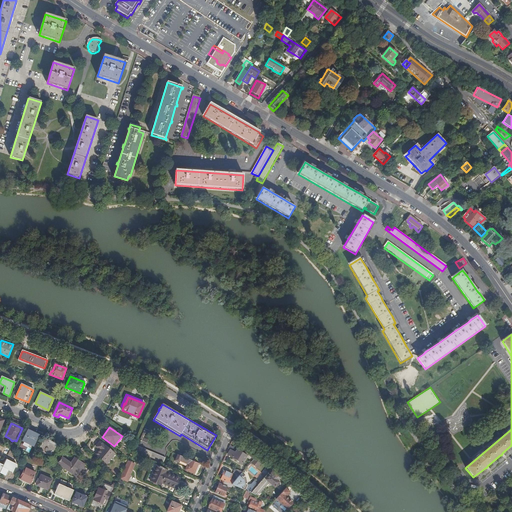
[(152,433),(145,430),(144,432),(145,432),(142,441),(147,444),(152,433)]
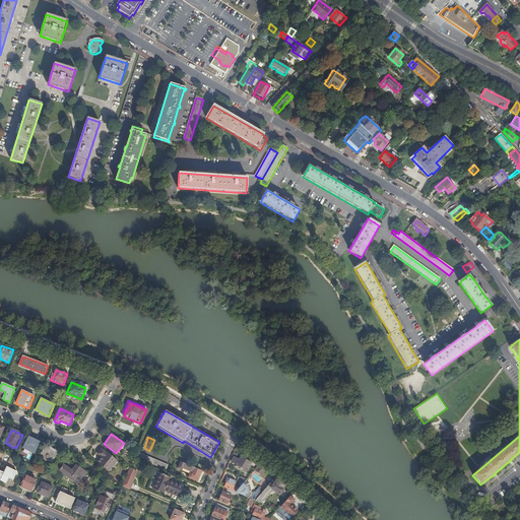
[(30,439),(27,438),(22,448),(34,454),(40,443),(30,439)]
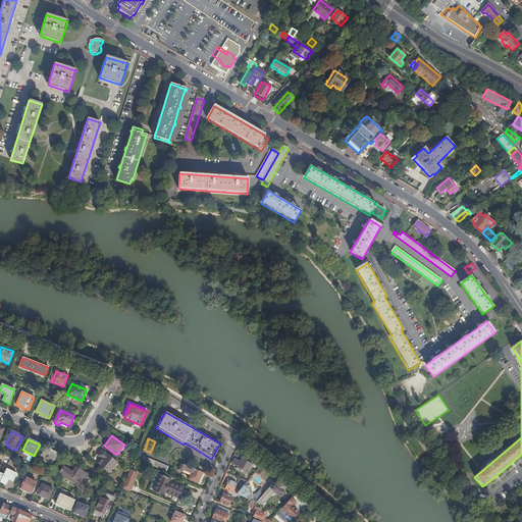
[(48,447),(46,446),(39,460),(44,462),(52,464),(53,460),(54,461),(57,455),(49,451),(50,448),(48,447)]
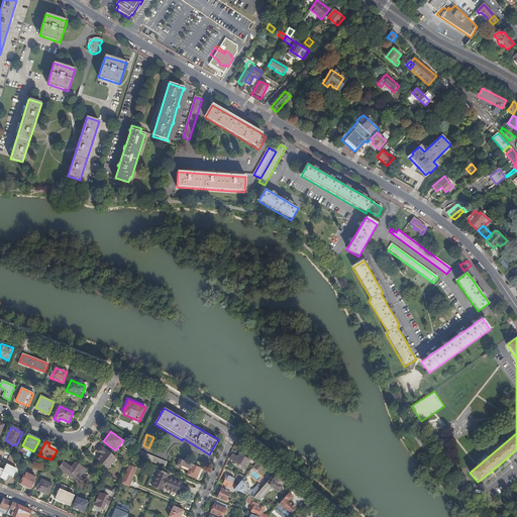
[(115,458),(101,446),(97,451),(101,454),(97,459),(107,469),(115,458)]
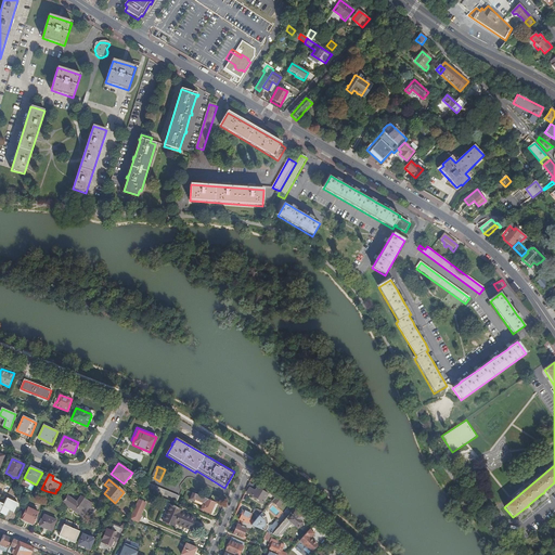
[(179,498),(146,482),(143,490),(176,504),(179,498)]
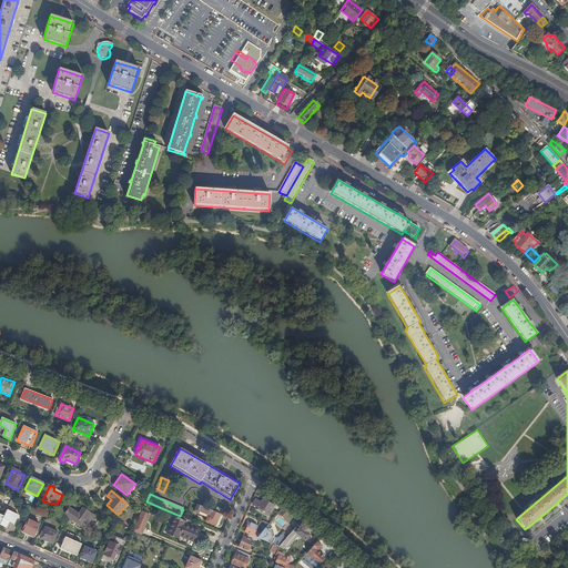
[(273,506),(255,495),(253,499),(255,500),(252,505),(257,508),(267,515),(273,506)]
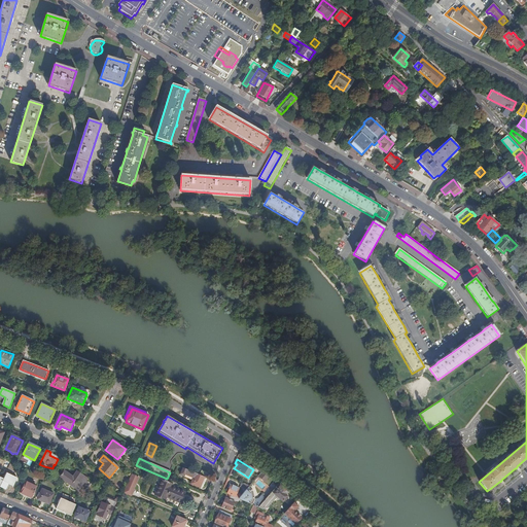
[(200,476),(182,468),(179,475),(184,477),(184,476),(192,479),(190,485),(200,489),(204,478),(200,476)]
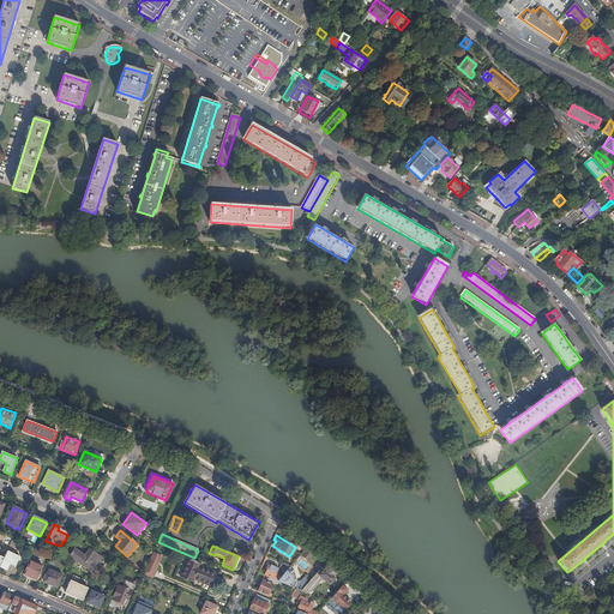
[(307,547),(304,552),(301,555),(300,557),(307,563),(313,557),(315,559),(318,557),(317,554),(307,547)]
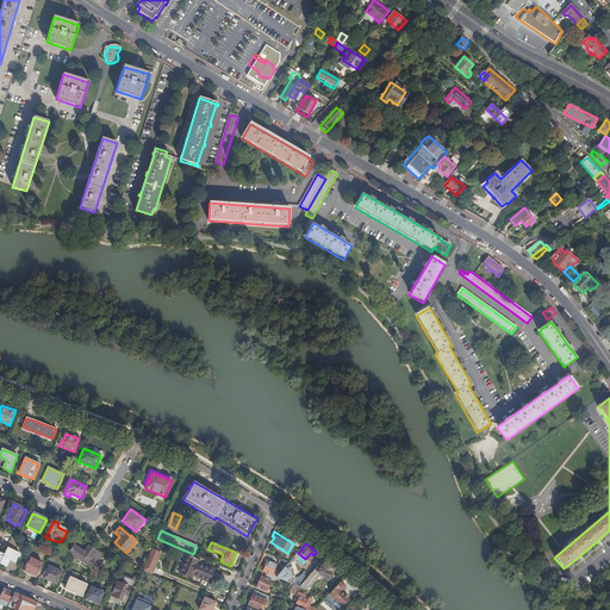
[(85,553),(73,546),(68,553),(91,567),(95,561),(98,562),(103,556),(88,547),(85,553)]
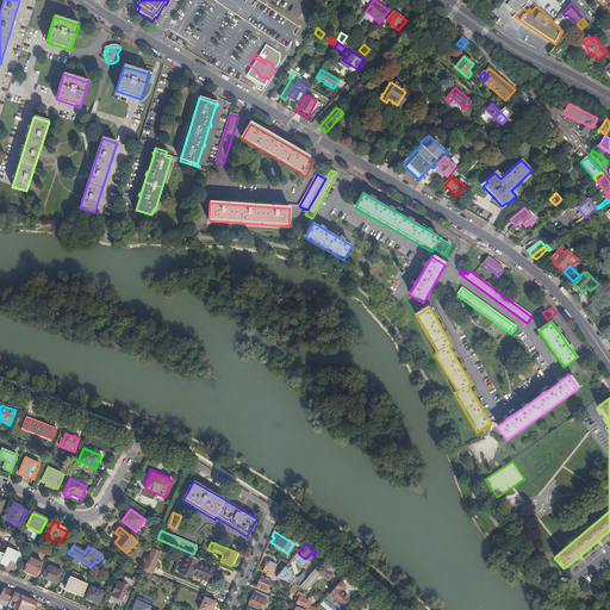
[(2,554),(0,559),(0,564),(5,567),(7,560),(14,564),(19,554),(6,547),(2,554)]
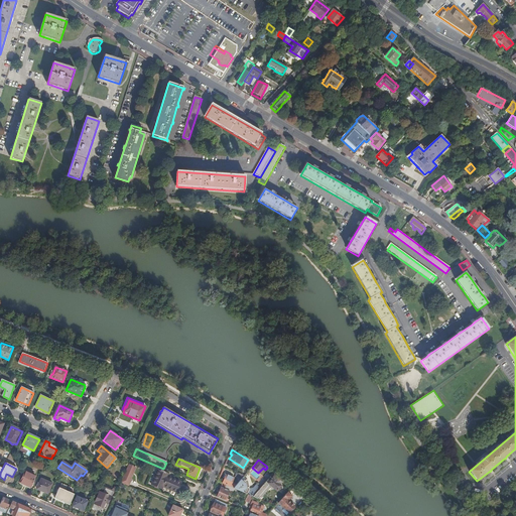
[(128,486),(137,468),(128,464),(120,482),(128,486)]
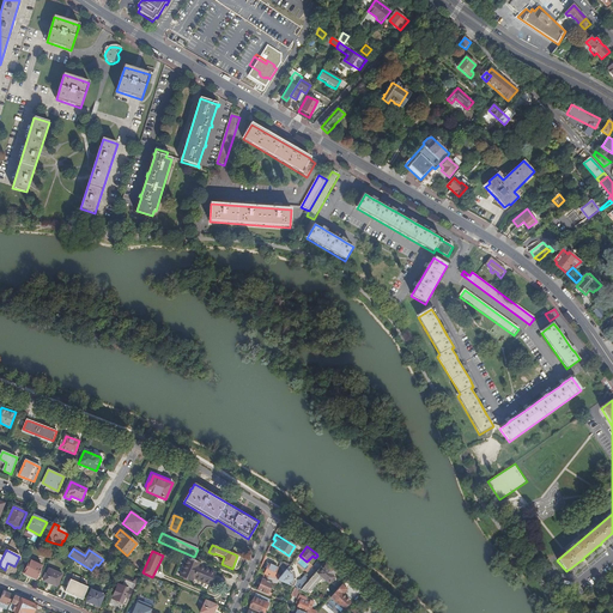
[(299,556),(301,554),(297,552),(286,565),(290,566),(299,556)]
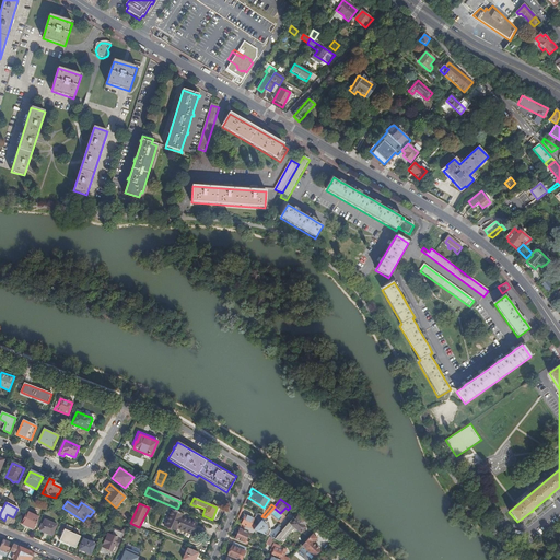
[(174,511),(171,510),(164,526),(176,533),(177,529),(193,536),(198,525),(182,517),(183,515),(176,513),(176,512),(174,511)]
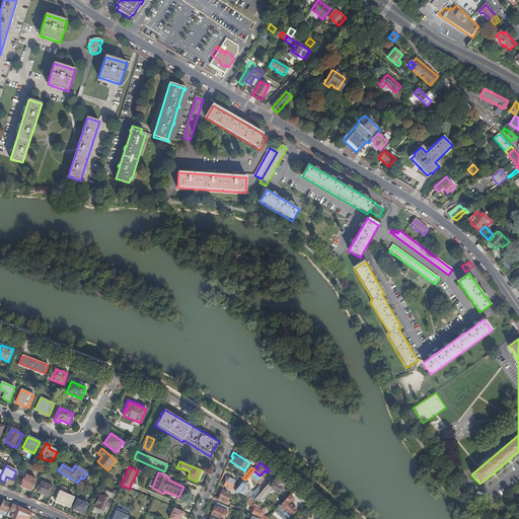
[(35,479),(24,475),(20,486),(30,491),(35,479)]
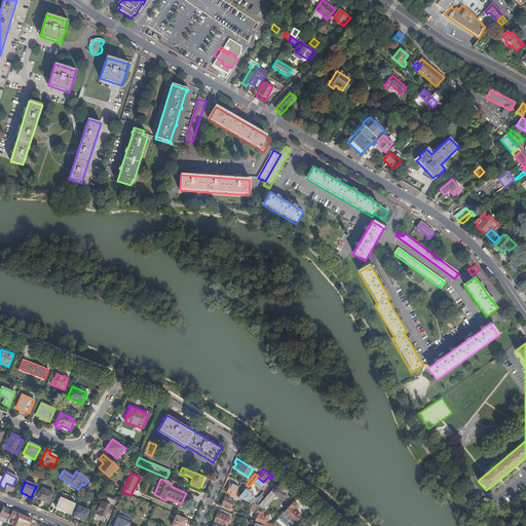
[(289,490),(279,482),(265,498),(258,506),(262,509),(274,494),(282,500),(286,496),(285,494),(289,490)]
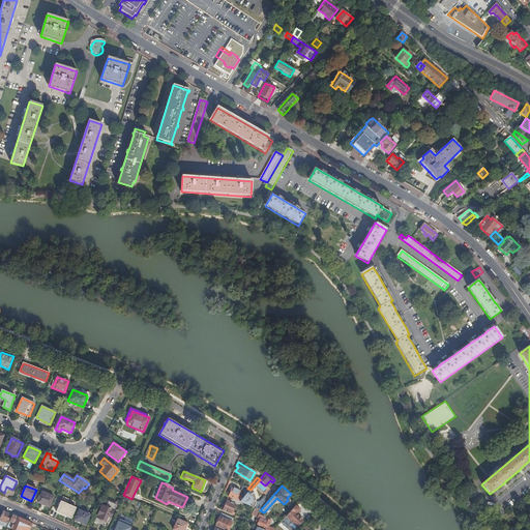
[(230,493),(229,497),(240,502),(242,499),(238,497),(240,492),(232,489),(230,493)]
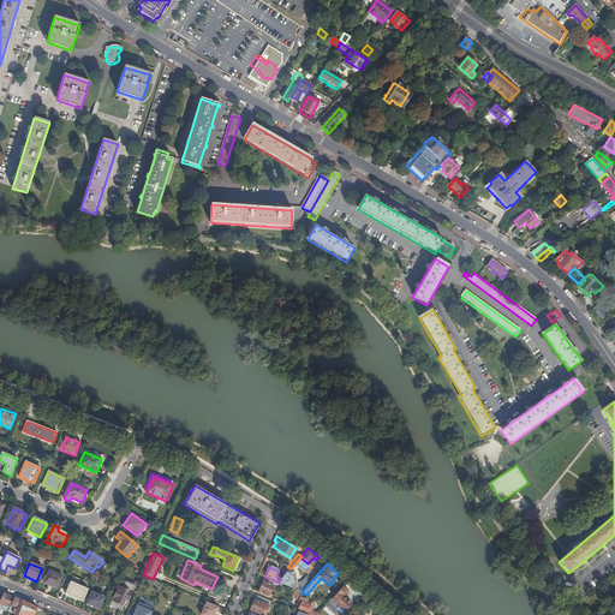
[(290,569),(287,572),(281,579),(279,583),(282,584),(294,590),(296,590),(300,592),(302,592),(310,583),(305,579),(302,583),(297,583),(294,581),(292,583),(292,577),(293,574),(293,572),(290,569)]
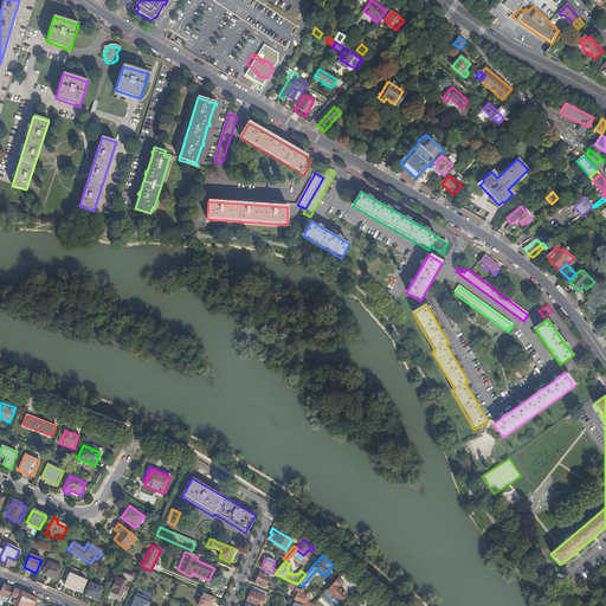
[(60,569),(49,563),(43,575),(56,581),(60,569)]
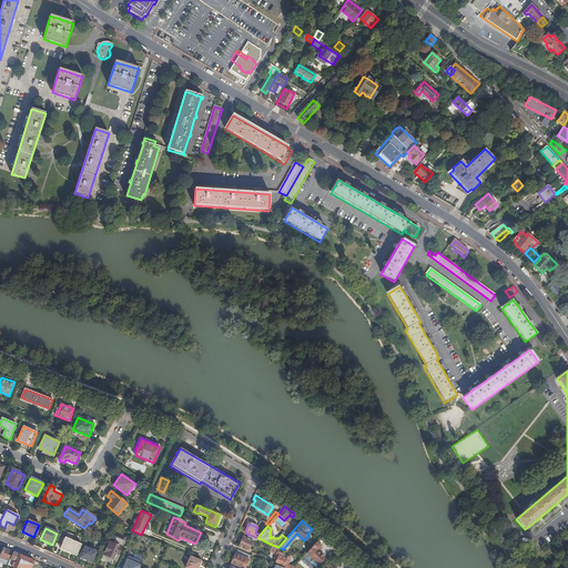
[(257,538),(245,533),(239,547),(251,553),(251,550),(249,549),(252,541),(259,544),(261,539),(257,538)]
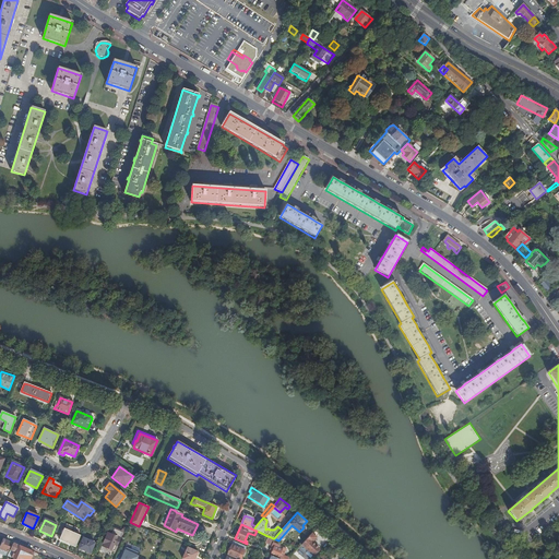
[(320,533),(316,528),(300,546),(302,547),(309,552),(313,556),(313,557),(319,550),(311,543),(320,533)]
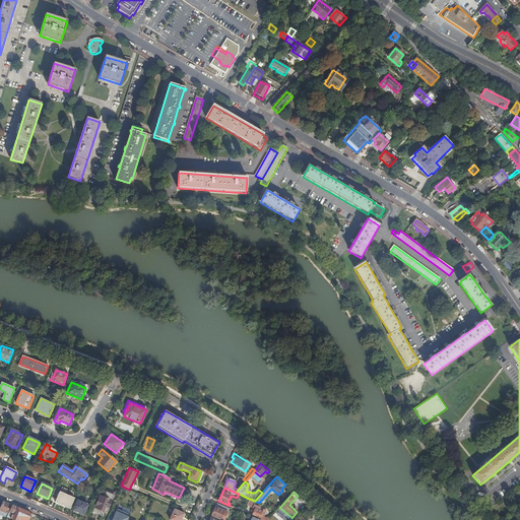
[(94,509),(106,514),(114,496),(106,493),(104,498),(100,496),(94,509)]
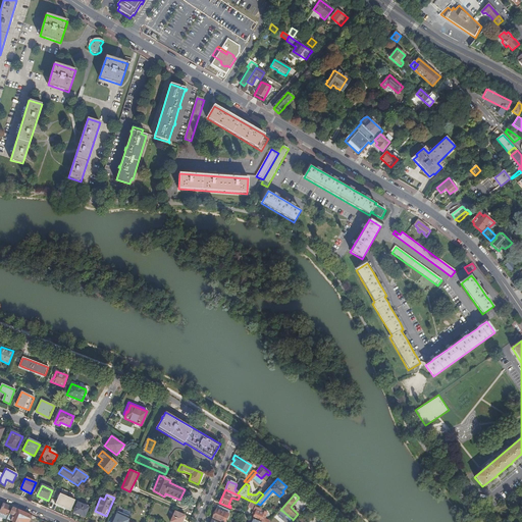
[(88,508),(77,503),(73,513),(84,517),(88,508)]
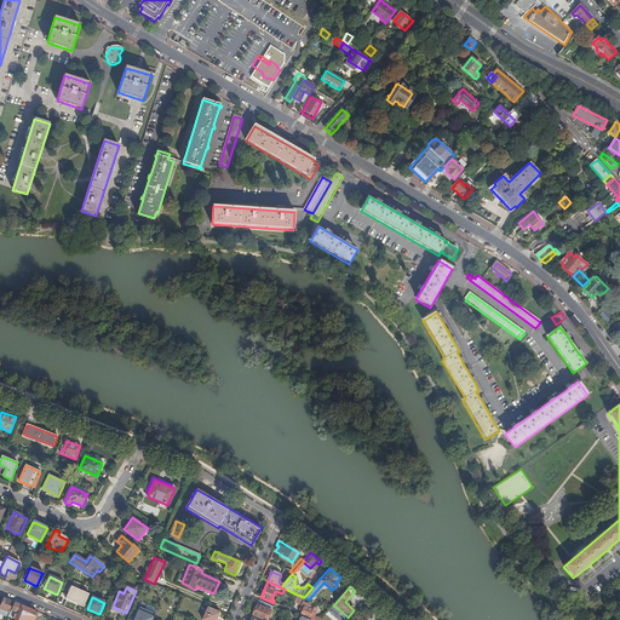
[(12,608),(15,603),(10,601),(4,598),(0,607),(0,614),(1,615),(4,614),(5,612),(9,613),(11,607),(12,608)]
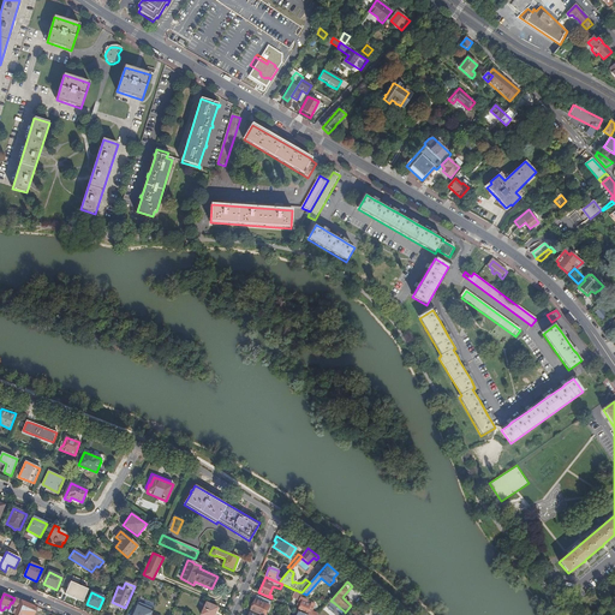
[(260,614),(267,601),(257,596),(250,611),(258,614),(260,614)]
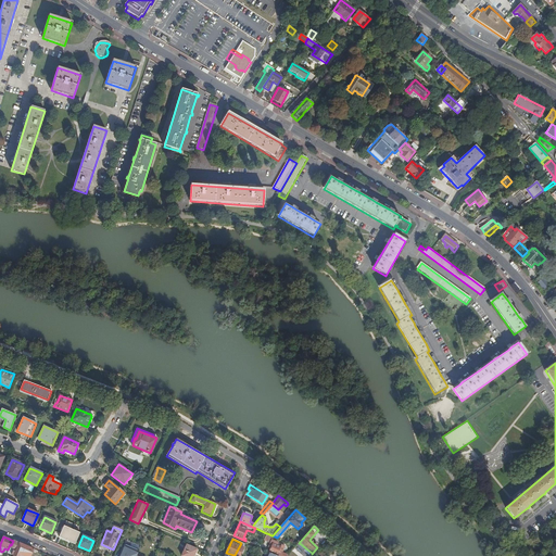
[(26,555),(29,555),(33,550),(13,541),(11,545),(10,547),(13,550),(16,548),(15,552),(13,552),(12,555),(14,555),(13,555),(23,555),(24,555),(26,555)]
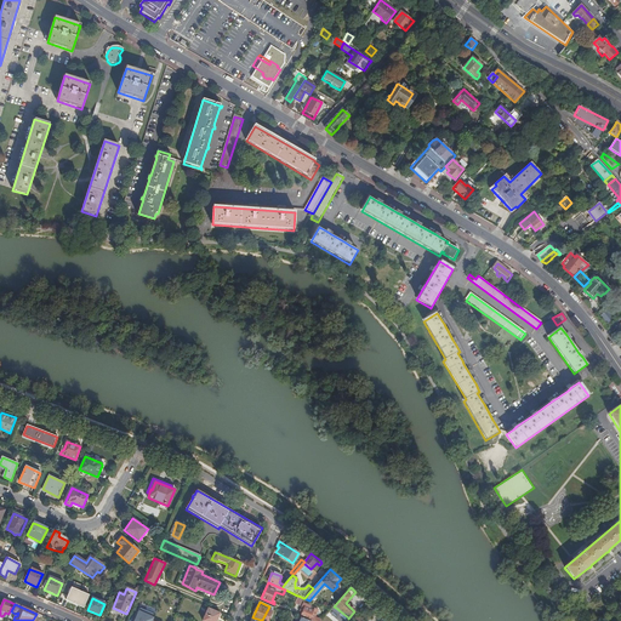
[(302,613),(300,617),(307,620),(320,620),(315,619),(315,616),(312,615),(313,610),(309,609),(311,608),(306,605),(305,607),(303,607),(300,613),(302,613)]
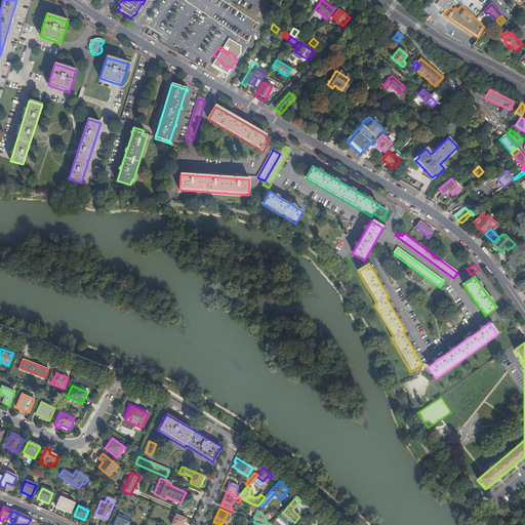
[(107,519),(95,514),(94,517),(106,522),(107,519)]
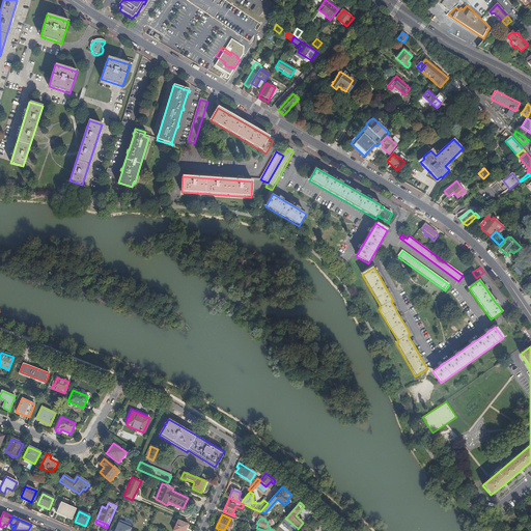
[(185,530),(188,525),(177,521),(172,530),(185,530)]
